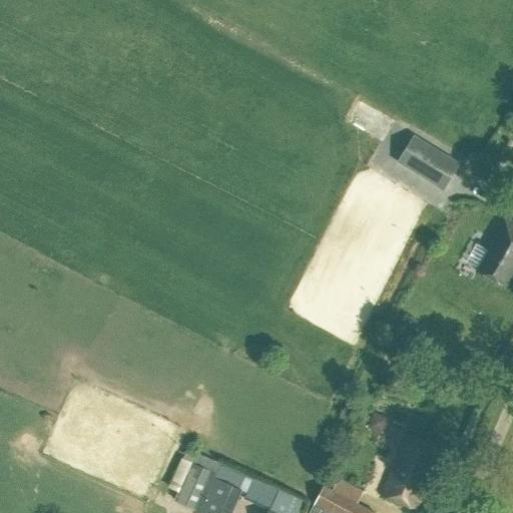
[(416,134),(399,162),(445,190),(462,163),(416,134)]
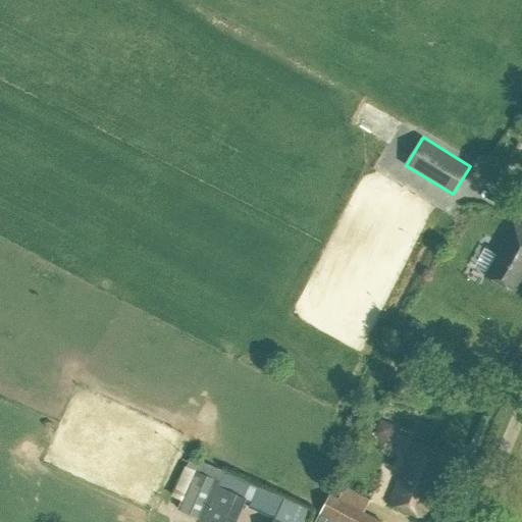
[(448,212),(438,227),(449,233),(459,218),(448,212)]
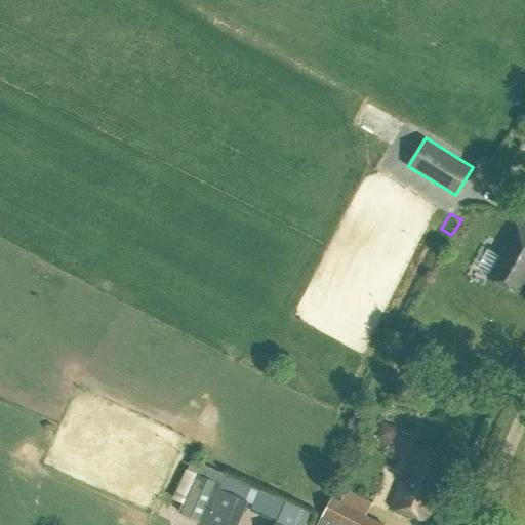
[(503,245),(508,247),(490,278),(520,294),(524,284),(524,226),(517,221),(503,245)]
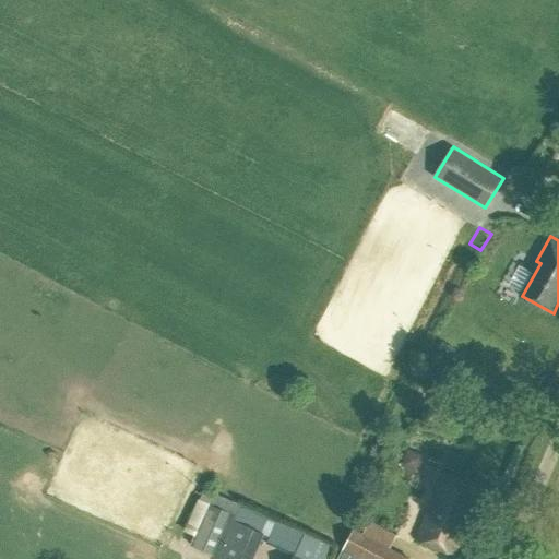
[(407,450),(400,466),(417,474),(424,456),(407,450)]
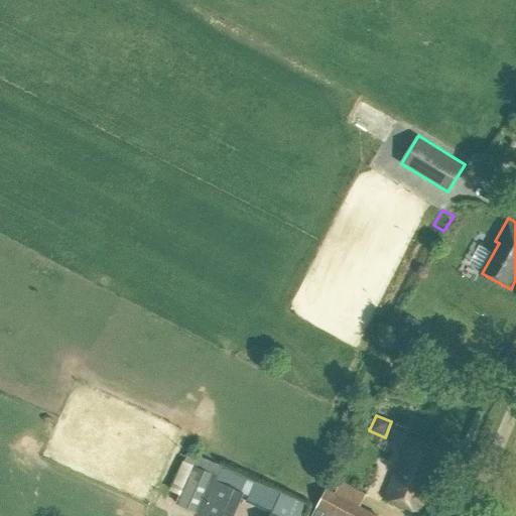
[(434,453),(408,441),(384,496),(418,511),(427,488),(420,485),(434,453)]
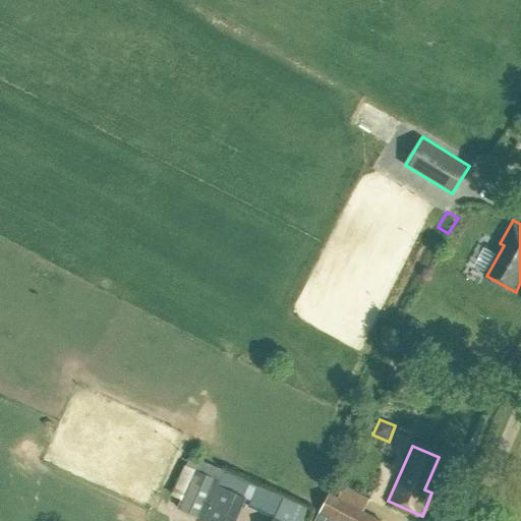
[(205,520),(235,520),(246,500),(250,502),(256,487),(249,484),(224,471),(218,484),(196,475),(180,509),(205,520)]
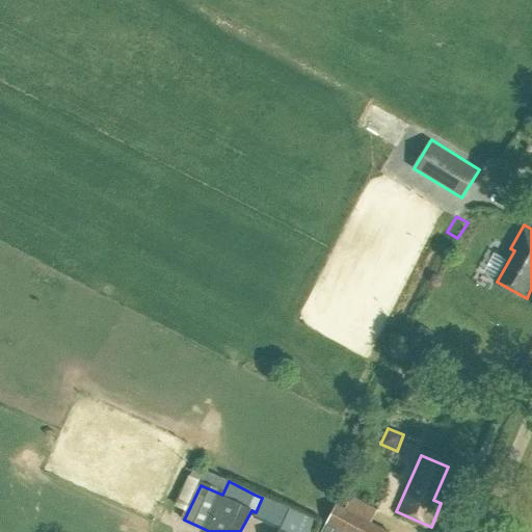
[(283,526),(278,531),(313,531),(319,520),(275,502),(268,520),(283,526)]
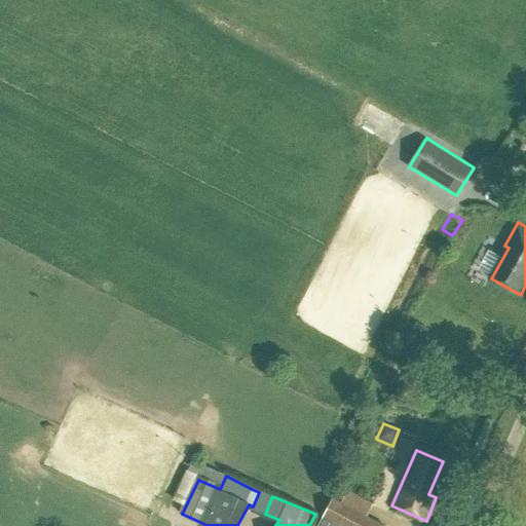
[(333,497),(317,525),(386,525),(368,515),(342,502),(334,498),(333,497)]
